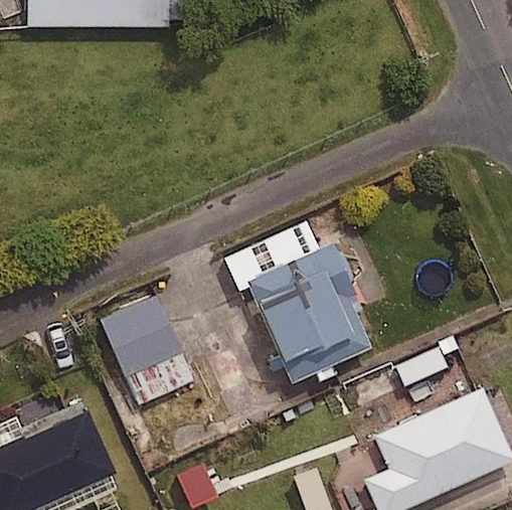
[(174,0),(28,0),(28,26),(174,27),(174,0)]
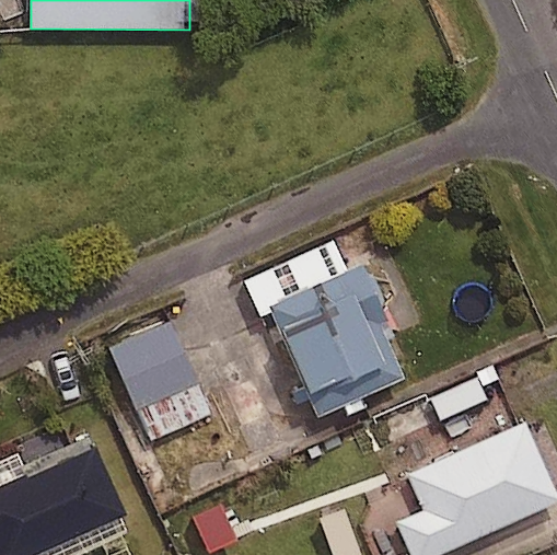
[(364,400),(404,382),(387,344),(397,339),(366,263),(347,272),(333,240),(292,257),(305,289),(268,304),(316,419),(340,409),(345,420),(369,411),(364,400)]
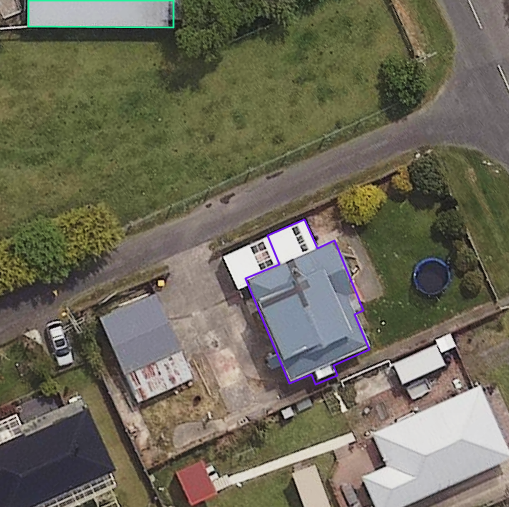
[(194,350),(182,355),(169,327),(181,322),(165,289),(100,319),(139,404),(204,373),(194,350)]
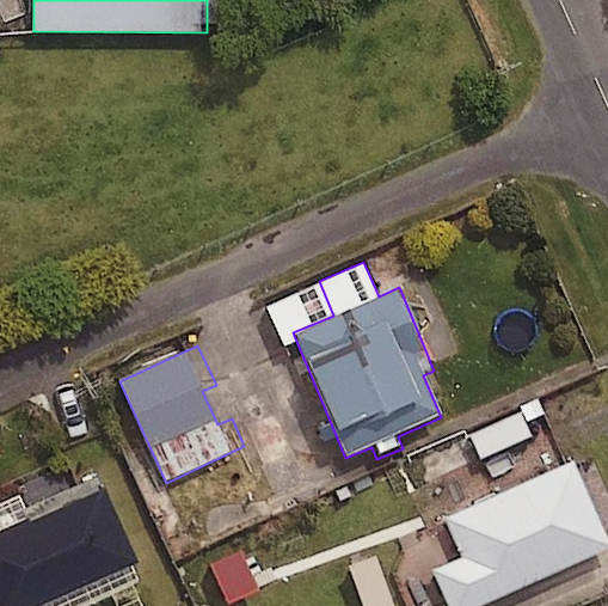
[(477,605),(607,549),(607,542),(572,463),(446,519),(462,558),(433,571),(447,605),(477,605)]
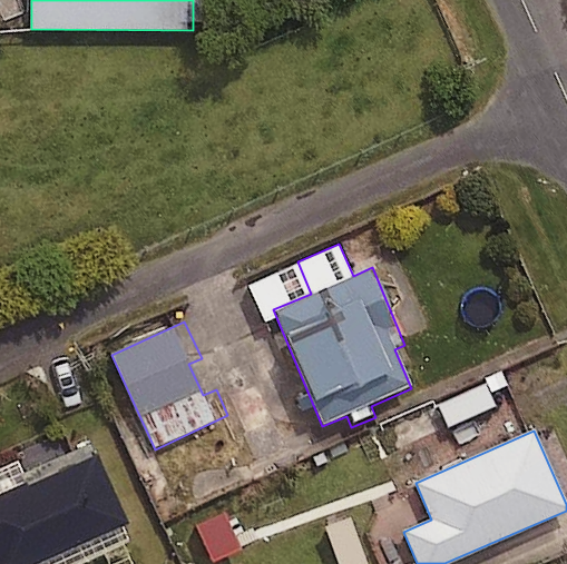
[(3,491),(0,481),(0,563),(82,563),(132,544),(95,454),(3,491)]
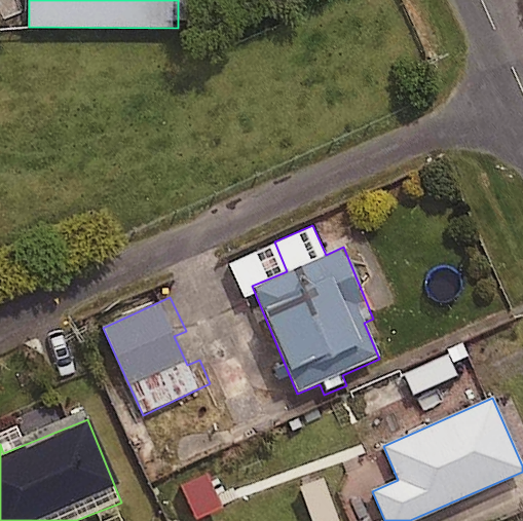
[(221,507),(207,474),(180,485),(193,518),(221,507)]
